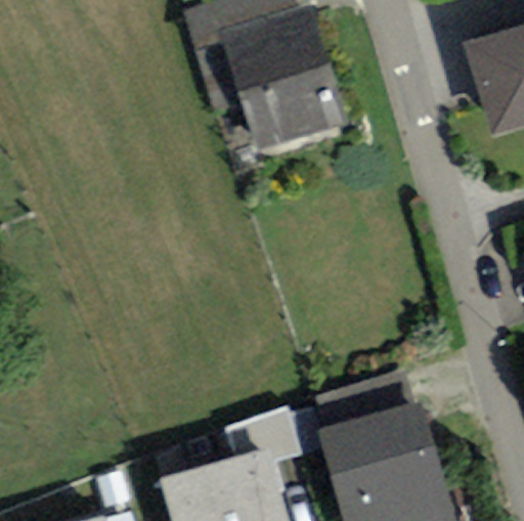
[(217,34),(248,148),(330,127),(299,12),(217,34)]
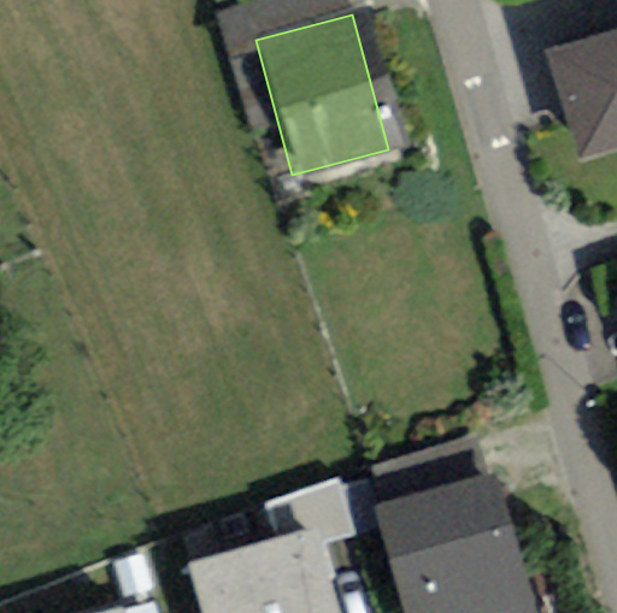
[(616,28),(550,49),(583,159),(616,148),(616,28)]
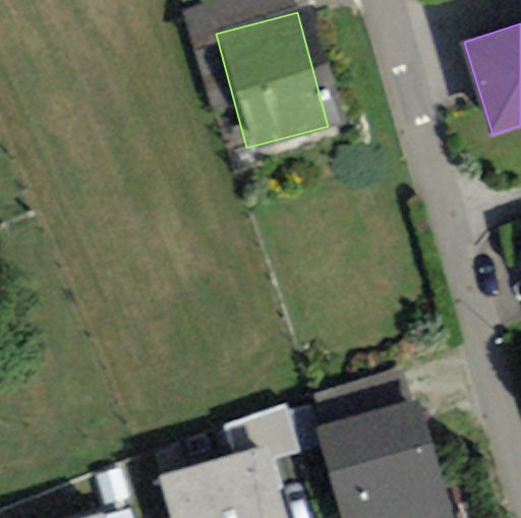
[(315,428),(341,517),(453,517),(419,399),(315,428)]
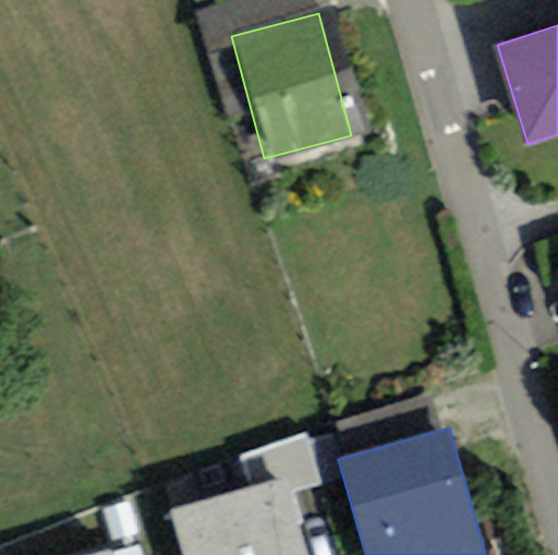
[(305,554),(283,475),(170,508),(183,554),(305,554)]
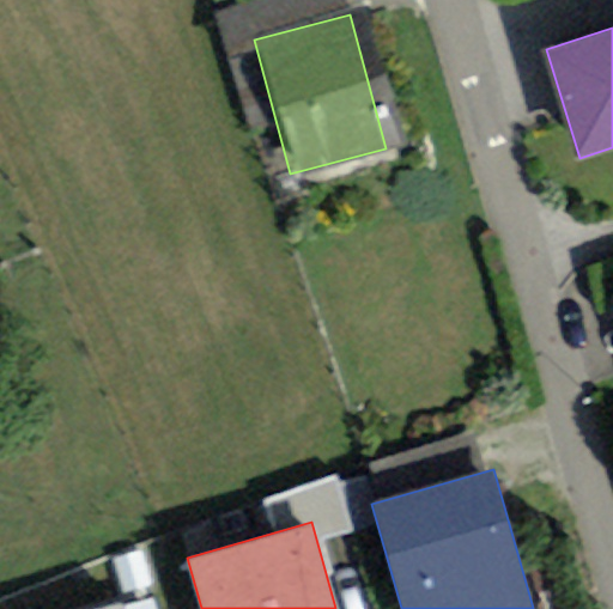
[(133,608),(117,566),(0,608),(133,608)]
